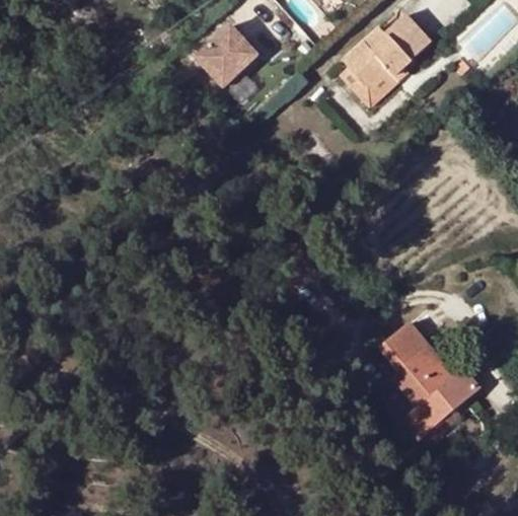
[(372,50),(364,43),(345,61),(348,64),(370,87),(390,69),(395,74),(404,66),(431,42),(407,14),(386,32),(388,35),(372,50)]
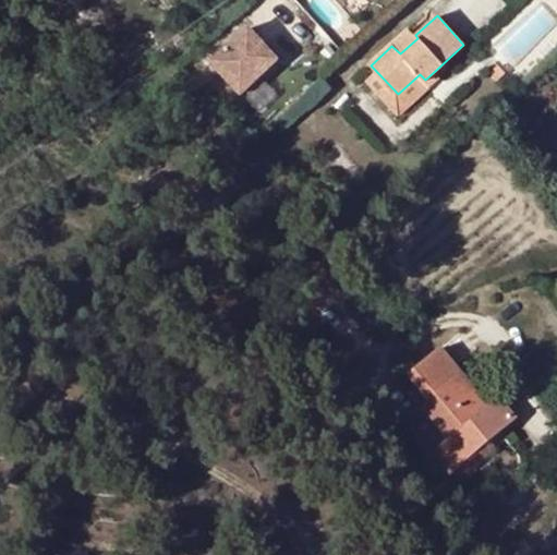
[(279,58),(250,25),(213,61),(242,93),(279,58)]
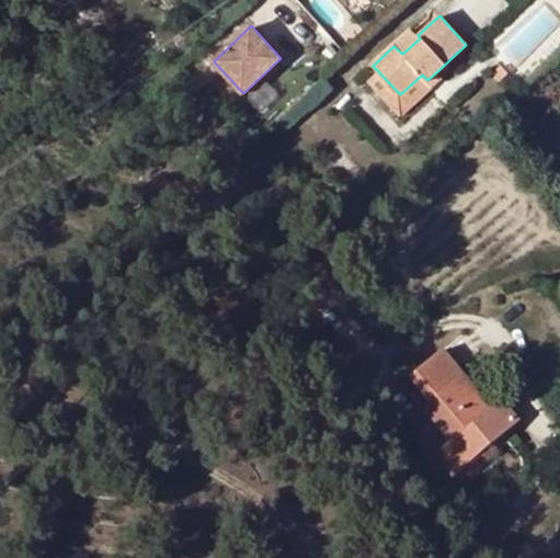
[(402,54),(420,38),(418,35),(412,30),(393,46),(402,54)]
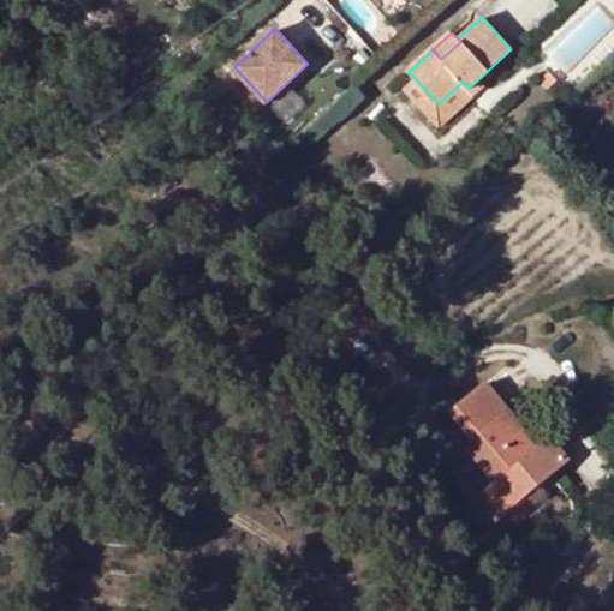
[(58,49),(70,59),(79,49),(67,39),(58,49)]
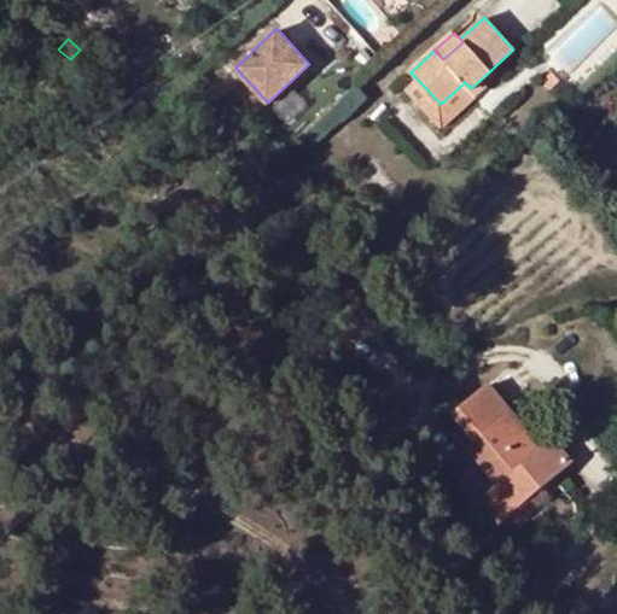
[(441,104),(414,76),(402,88),(438,127),(442,124),(443,127),(488,85),(482,79),(471,88),(447,111),(441,104)]
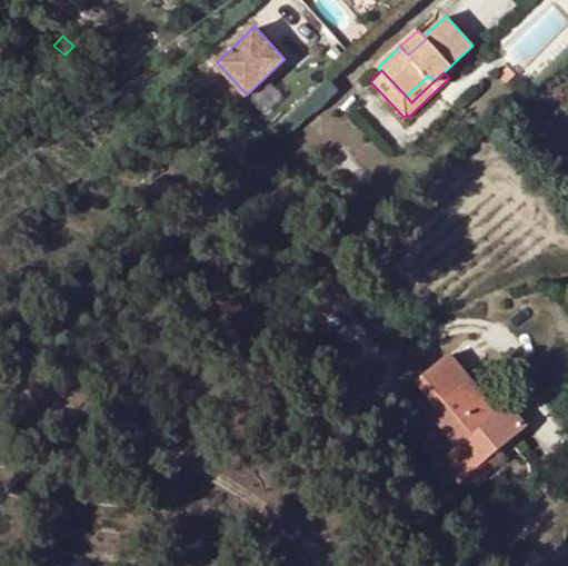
[(406,96),(411,102),(434,81),(428,76),(406,96)]
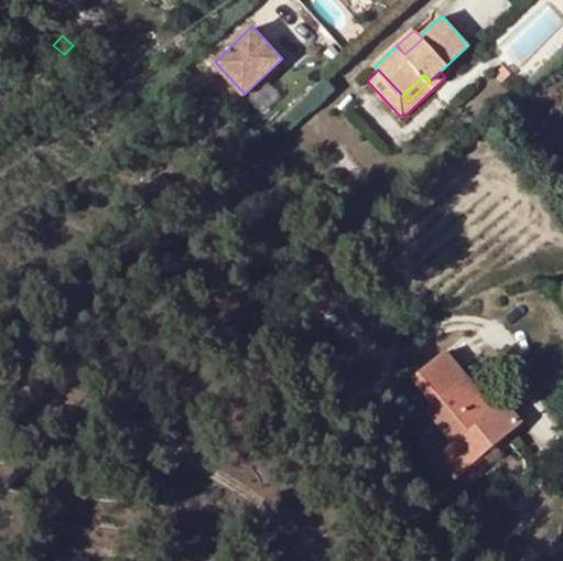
[(445,352),(415,377),(436,402),(430,407),(457,440),(441,454),(459,476),(468,470),(467,467),(493,446),(507,434),(488,413),(493,409),(445,352)]
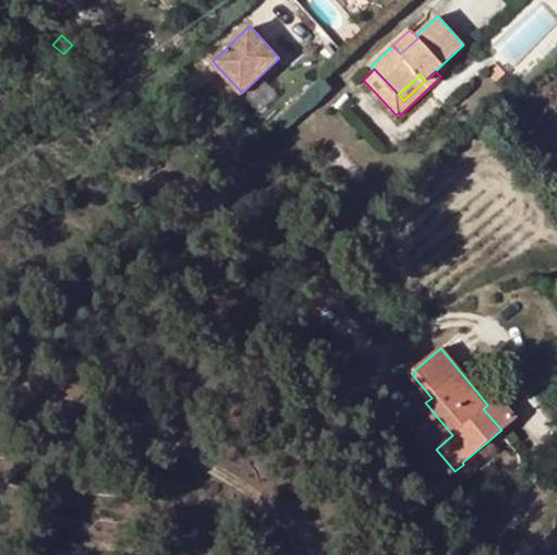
[(499,394),(487,403),(487,405),(483,409),(501,430),(518,415),(499,394)]
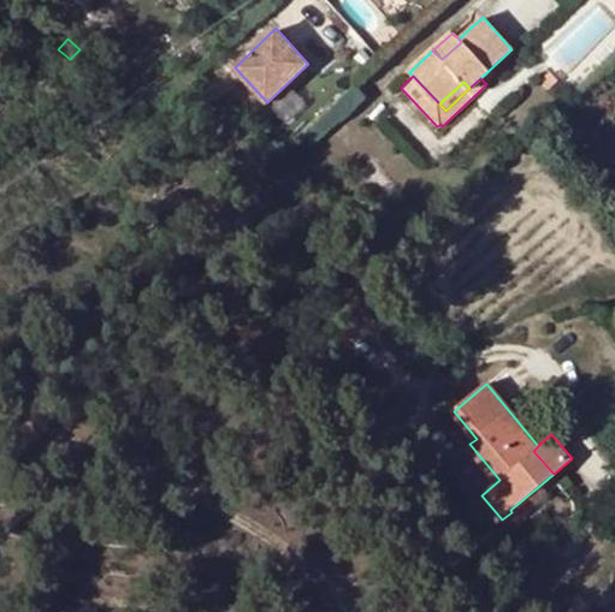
[(538,487),(510,510),(512,512),(518,520),(547,495),(538,487)]
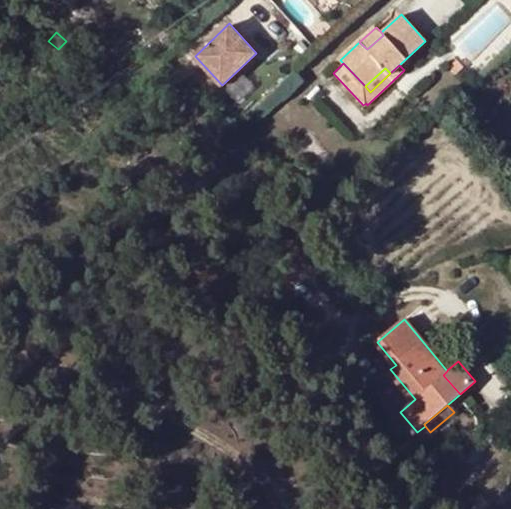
All buildings are outlined.
